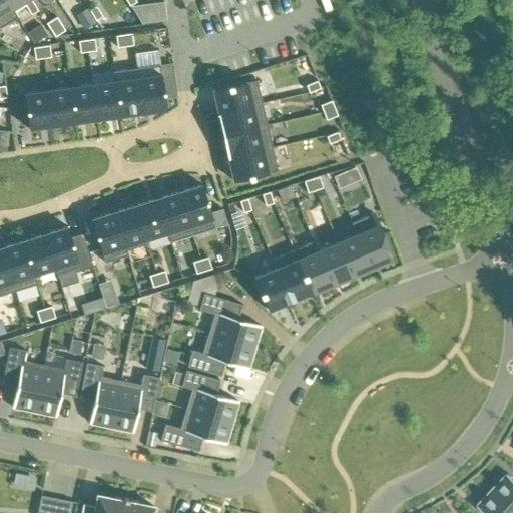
[(0,0),(0,28),(17,18),(5,0),(0,0)]
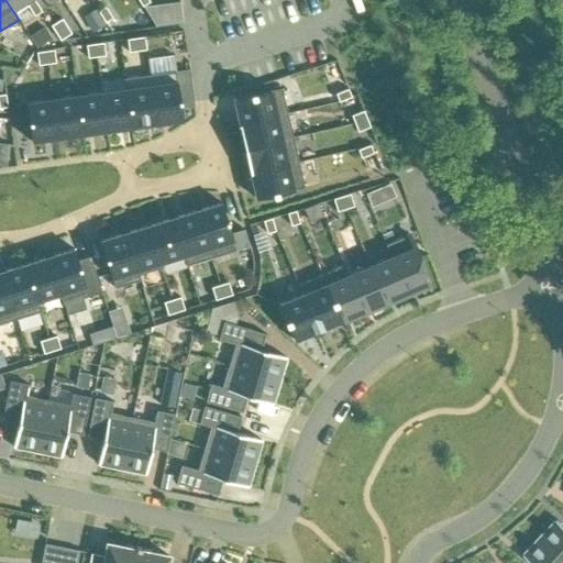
[(34,0),(6,0),(19,20),(19,19),(15,12),(26,4),(34,15),(41,11),(34,0)]
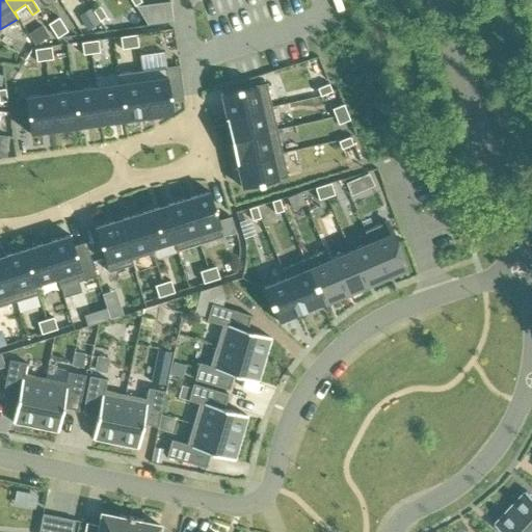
[(170,21),(167,1),(135,5),(147,24),(170,21)]
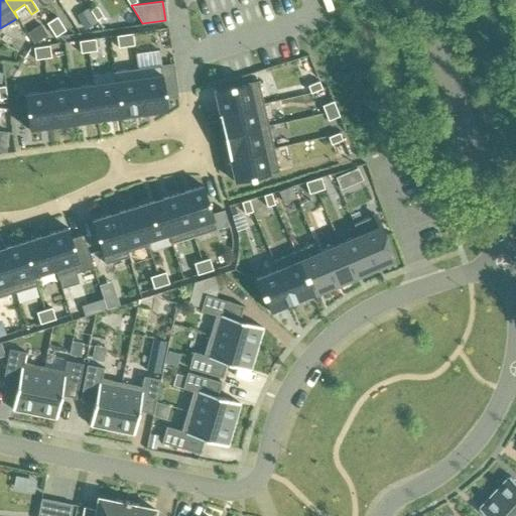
[(96,6),(90,10),(96,20),(103,16),(96,6)]
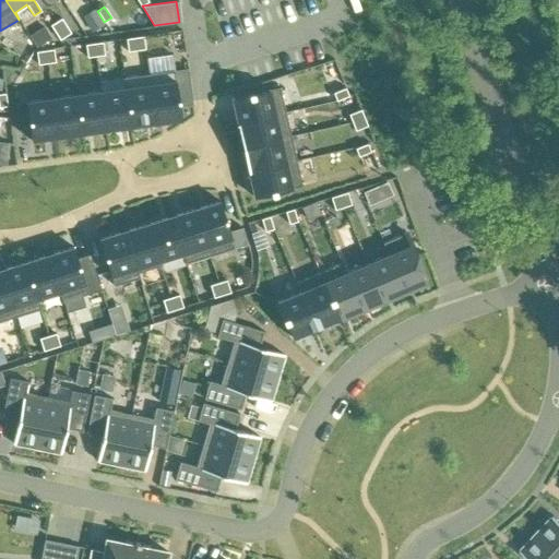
[(105,24),(95,9),(82,16),(92,32),(105,24)]
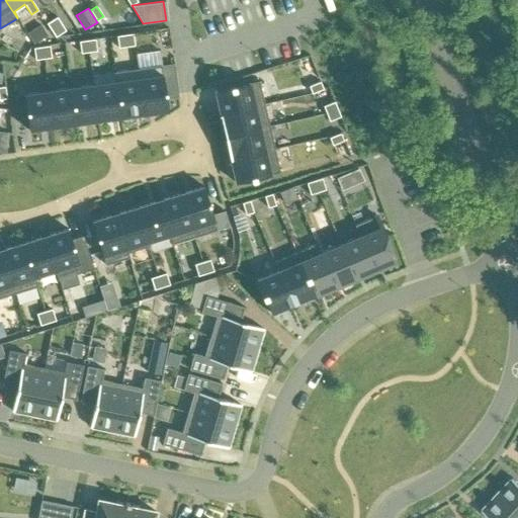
[(57,17),(47,23),(55,36),(65,30),(57,17)]
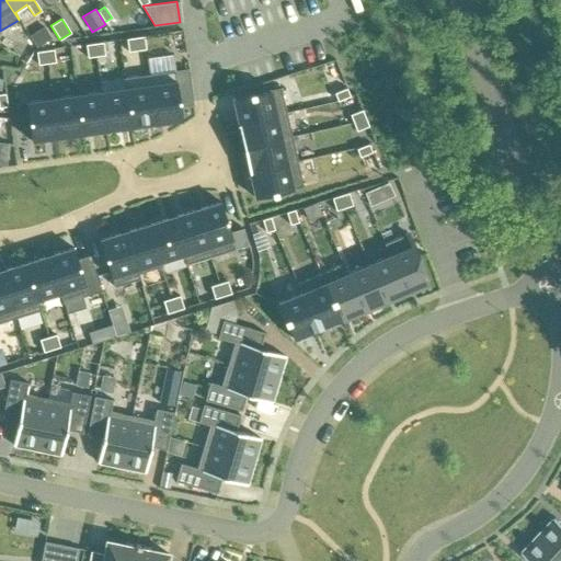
[(50,38),(44,27),(30,36),(36,48),(50,38)]
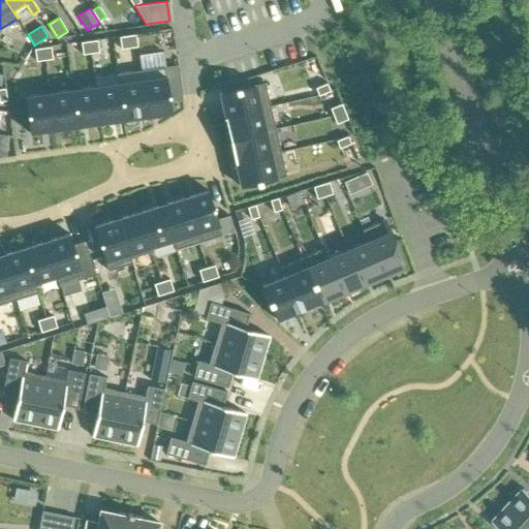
[(137,47),(135,34),(119,37),(121,50),(137,47)]
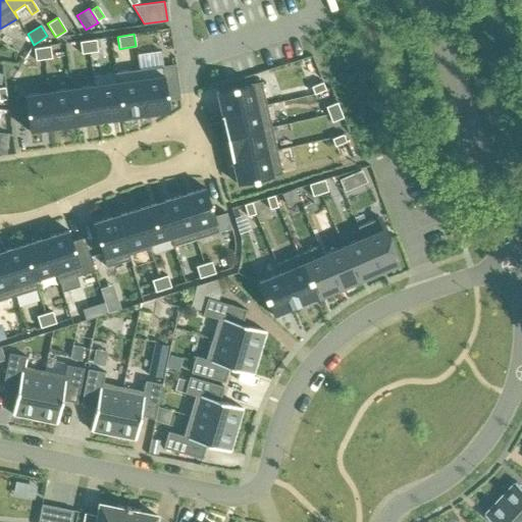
[(97,52),(96,40),(88,41),(89,53),(97,52)]
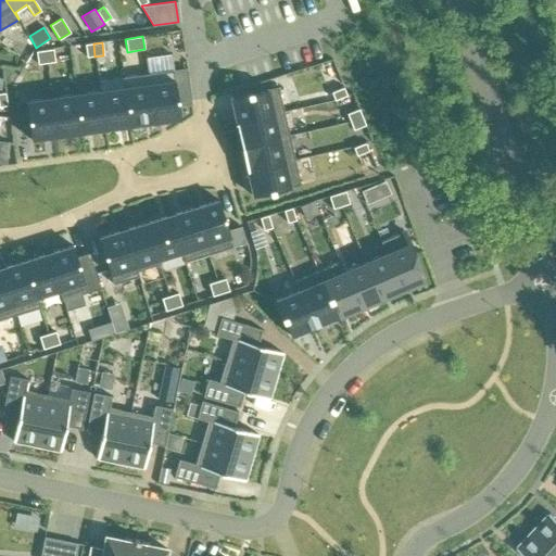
[(95,57),(93,43),(85,45),(86,58),(95,57)]
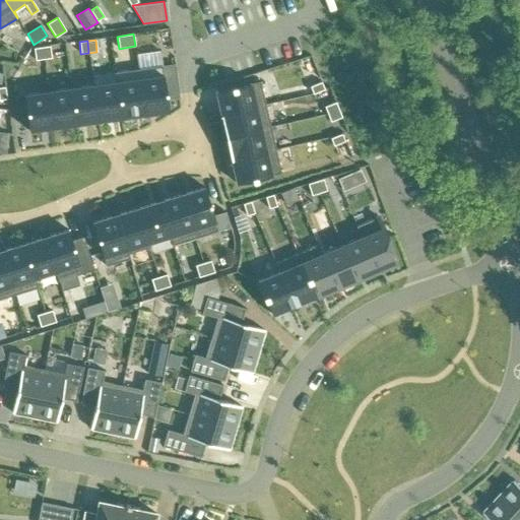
[(51,58),(50,46),(42,47),(43,59),(51,58)]
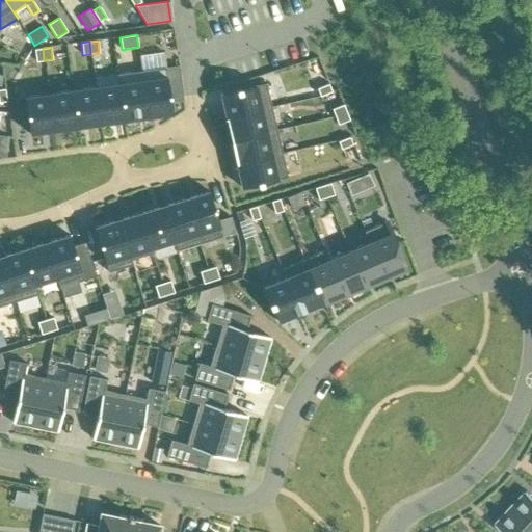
[(44,60),(43,48),(34,49),(35,61),(44,60)]
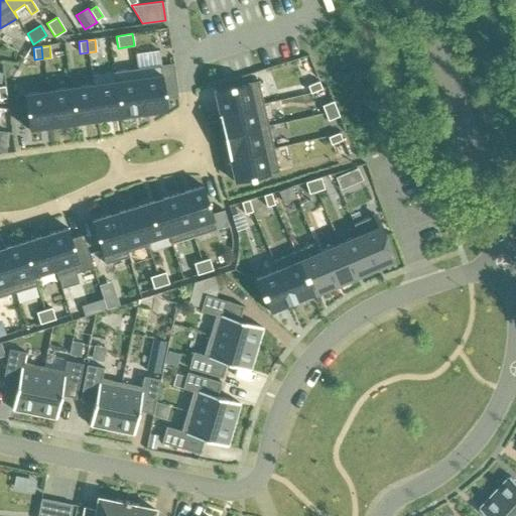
[(165,99),(162,75),(160,66),(137,69),(143,114),(167,110),(165,99)]
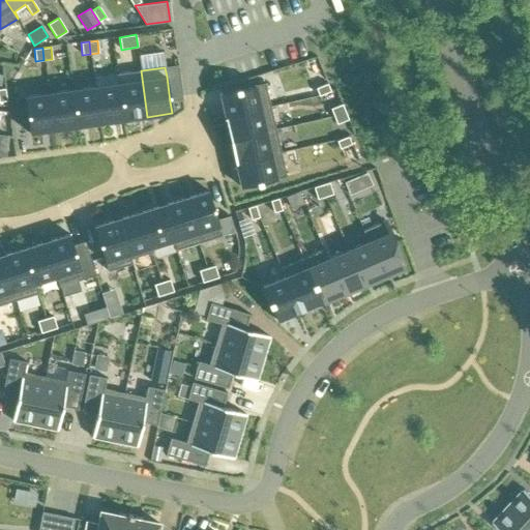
[(147,117),(141,70),(117,74),(123,120),(147,117)]
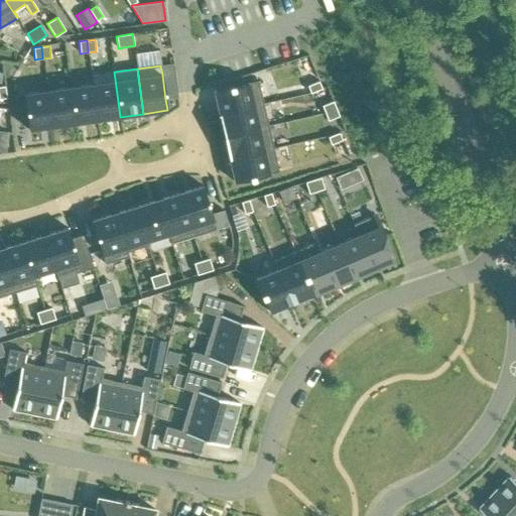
[(120,117),(114,72),(113,72),(115,82),(93,85),(98,120),(120,117)]
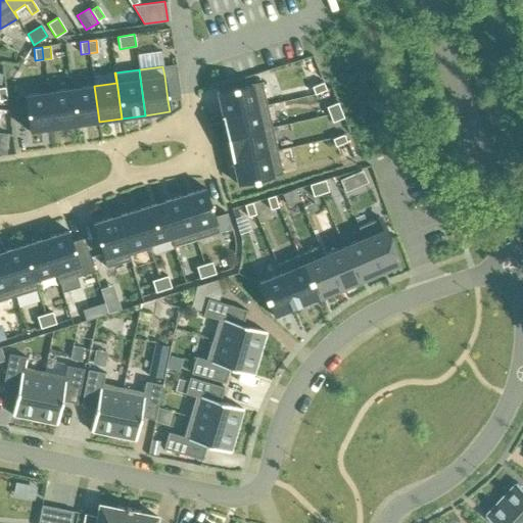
[(180,98),(176,74),(164,76),(168,100),(180,98)]
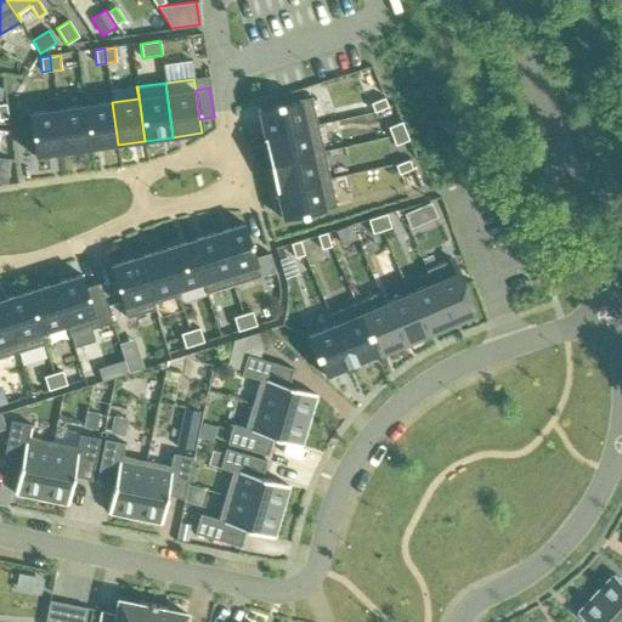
[(317,125),(311,97),(258,109),(264,137),(317,125)]
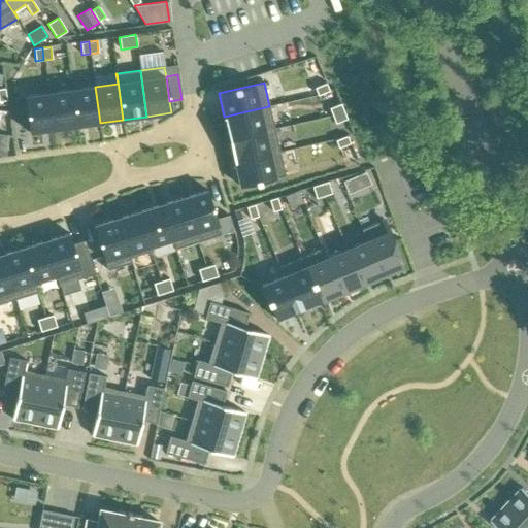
[(329,91),(326,84),(315,88),(318,96),(329,91)]
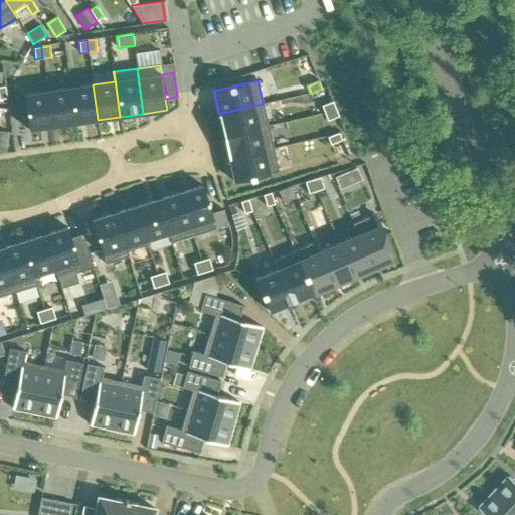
[(98,120),(93,84),(69,88),(74,123),(98,120)]
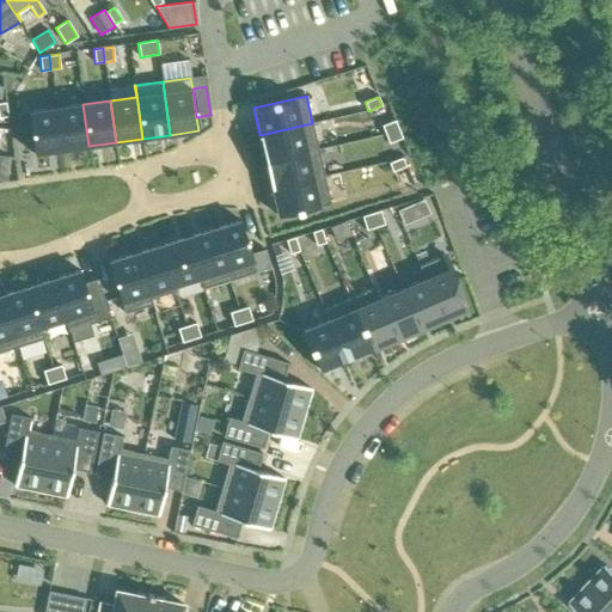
[(89,146),(83,104),(56,108),(62,151),(89,146)]
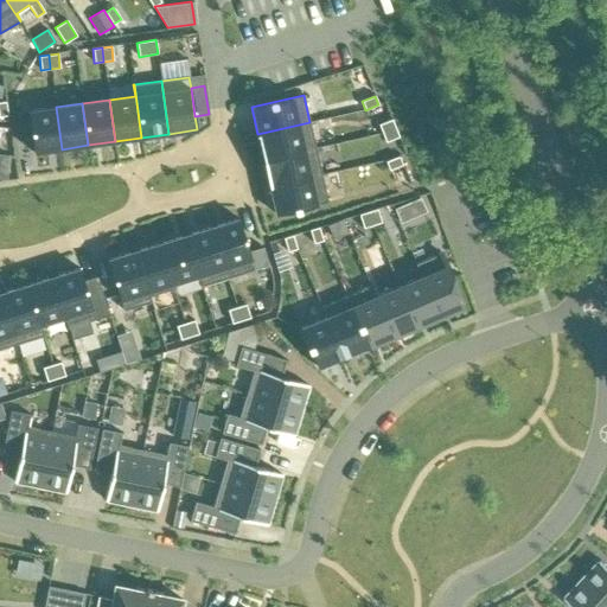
[(62,149),(56,107),(27,112),(17,113),(20,140),(32,139),(33,153),(62,149)]
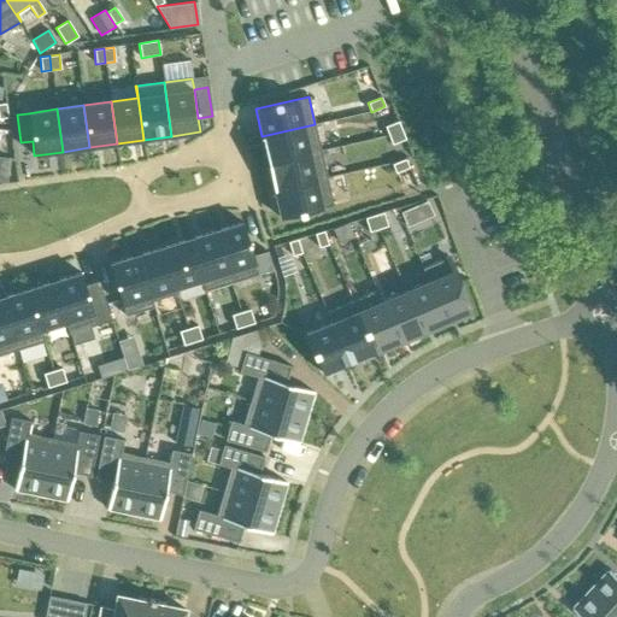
[(401,130),(398,121),(385,127),(388,135),(401,130)]
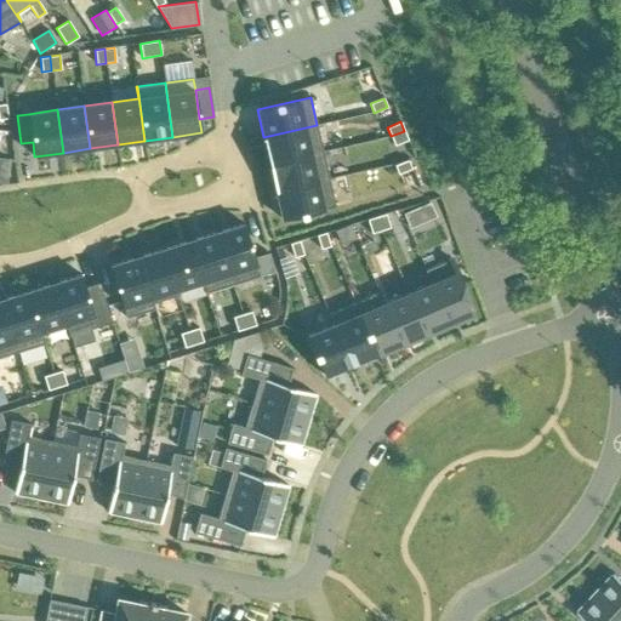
[(323,152),(317,125),(263,137),(269,164),(323,152)]
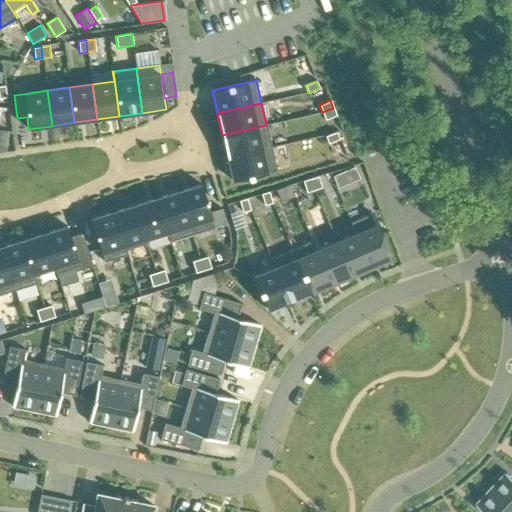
[(325,120),(336,115),(333,108),(322,112),(325,120)]
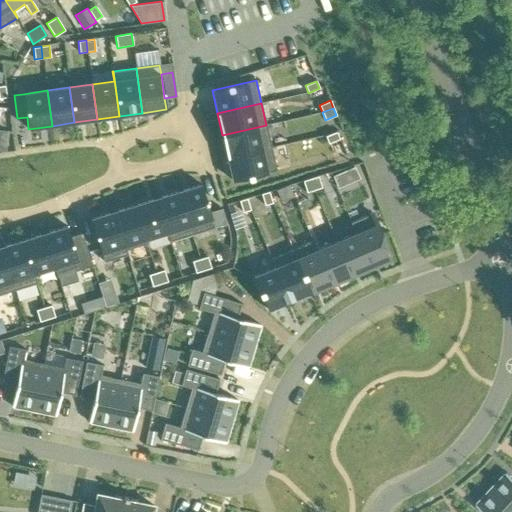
[(271,147),(266,125),(222,135),(227,157),(271,147)]
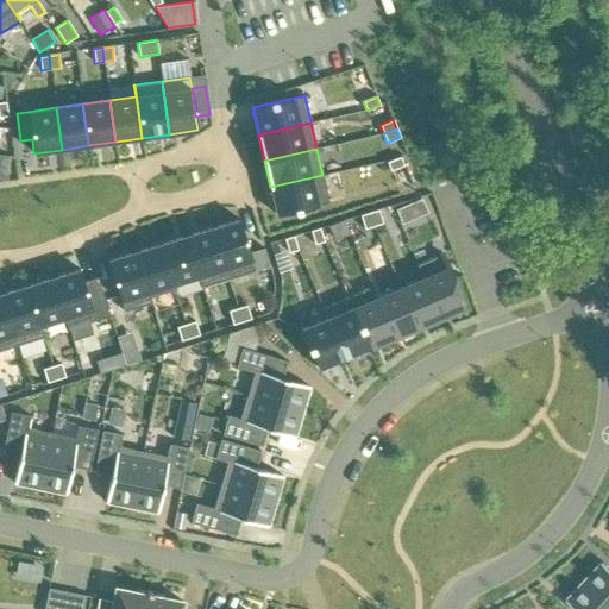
[(403,165),(400,157),(387,162),(390,170),(403,165)]
